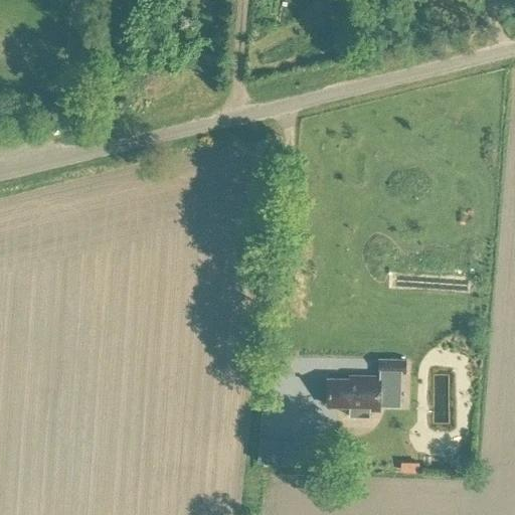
[(379,359),(379,371),(380,371),(401,372),(405,372),(406,359),(379,359)]
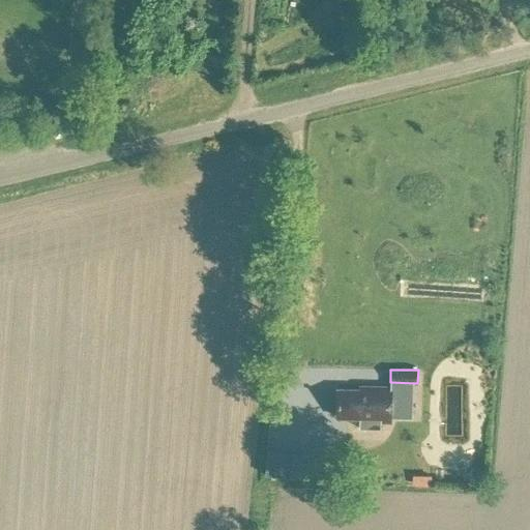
[(337,389),(336,417),(359,417),(359,429),(381,429),(381,421),(391,421),(391,418),(391,408),(413,409),(413,383),(391,382),(391,387),(371,386),(371,389),(360,389),(337,389)]
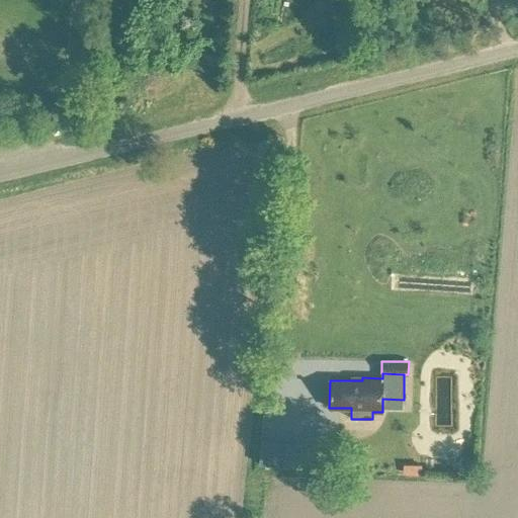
[(398,472),(421,472),(421,462),(398,461),(398,472)]
